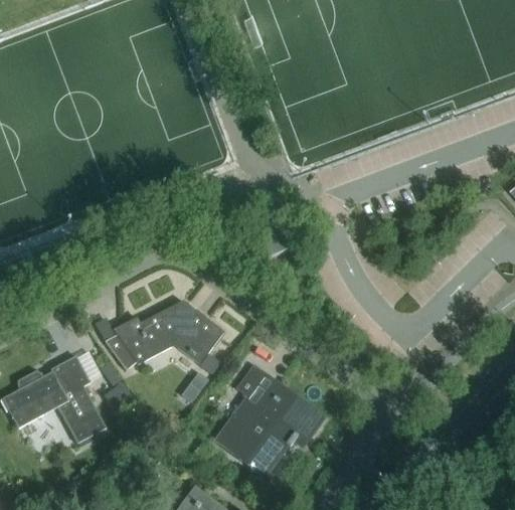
[(287,215),(248,231),(261,260),(298,243),(287,215)]
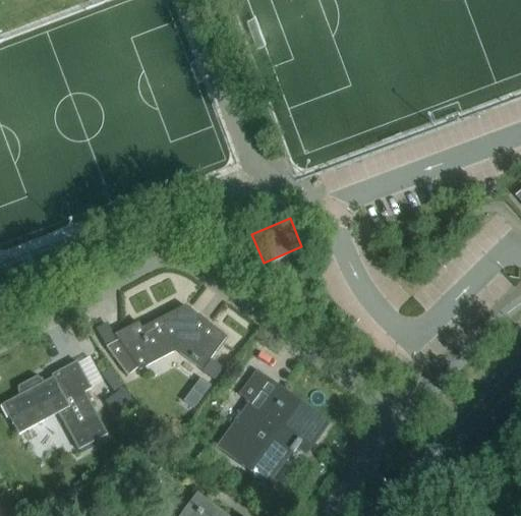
[(140,326),(136,321),(113,333),(116,338),(106,344),(123,373),(135,365),(136,368),(175,348),(200,367),(225,333),(184,303),(140,326)]
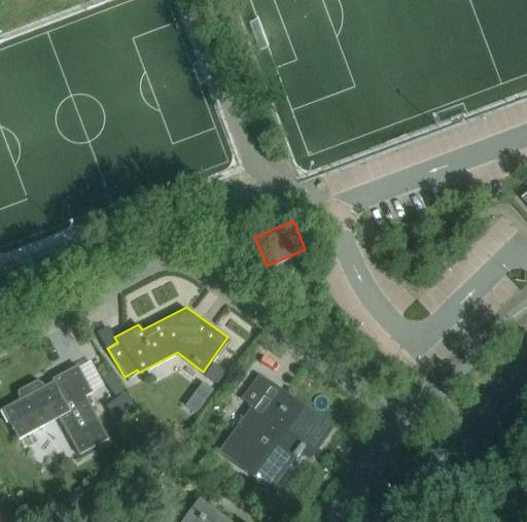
[(16,388),(19,397),(1,407),(18,437),(59,416),(78,453),(107,438),(84,394),(105,384),(92,357),(78,364),(77,362),(51,377),(54,381),(45,385),(36,378),(16,388)]
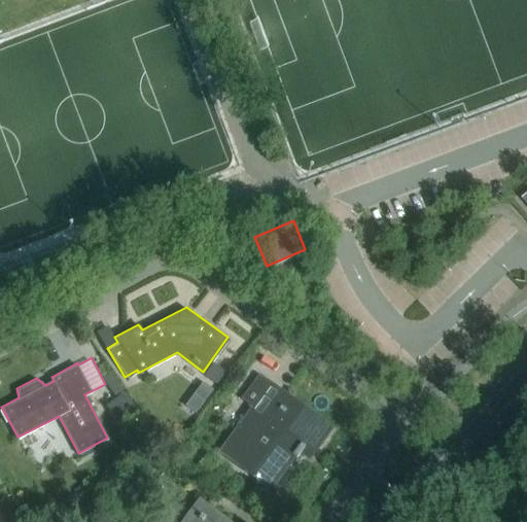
[(225,369),(212,360),(204,373),(216,382),(225,369)]
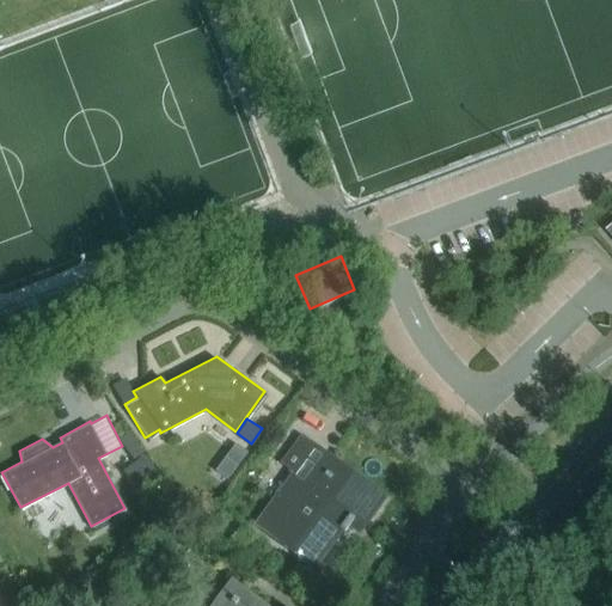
[(281,459),(294,469),(312,446),(299,436),(293,444),(281,459)]
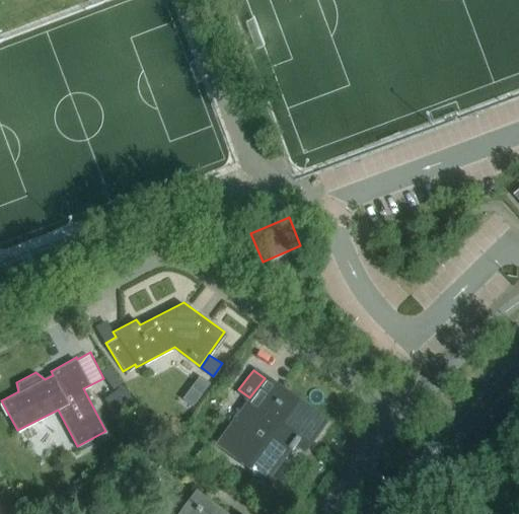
[(255,410),(245,402),(215,443),(265,481),(289,448),(297,454),(323,418),(276,382),(255,410)]
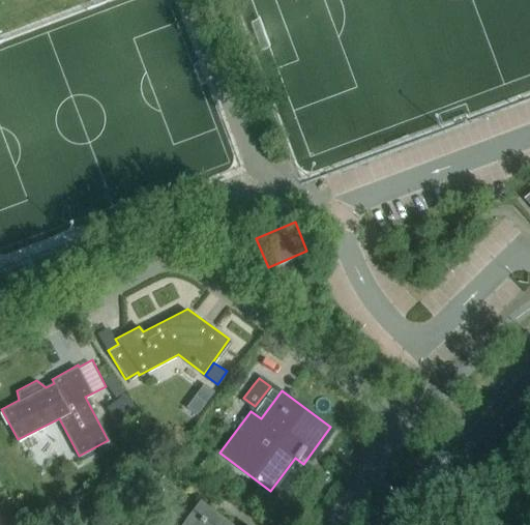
[(142,415),(124,394),(107,406),(124,429),(142,415)]
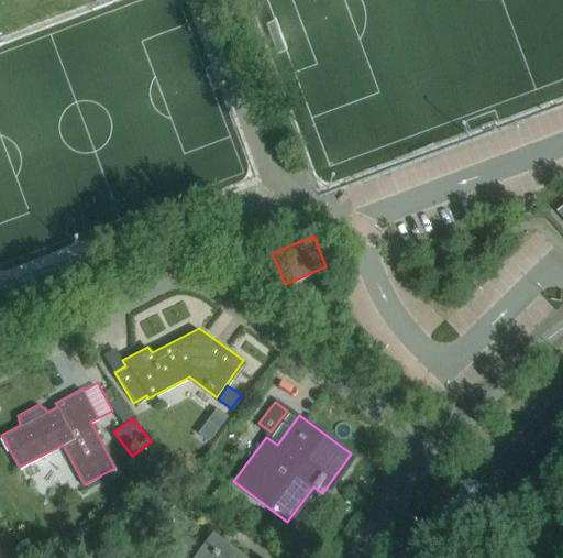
[(250,557),(211,531),(190,557),(250,557)]
